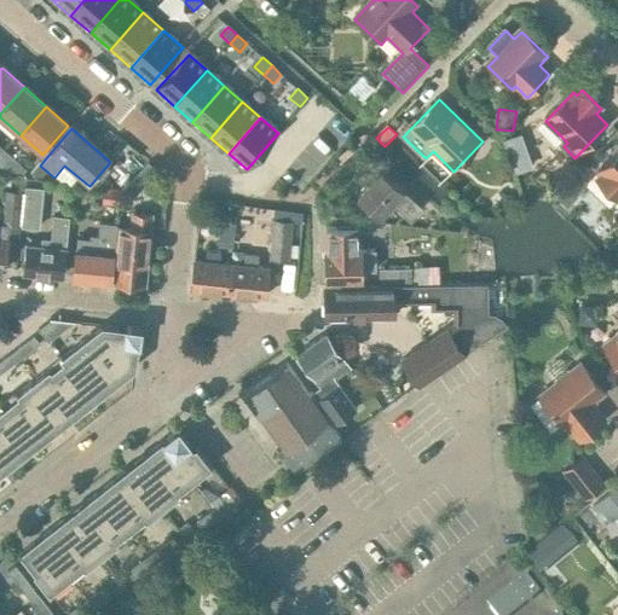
[(520,137),(504,143),(512,163),(529,157),(520,137)]
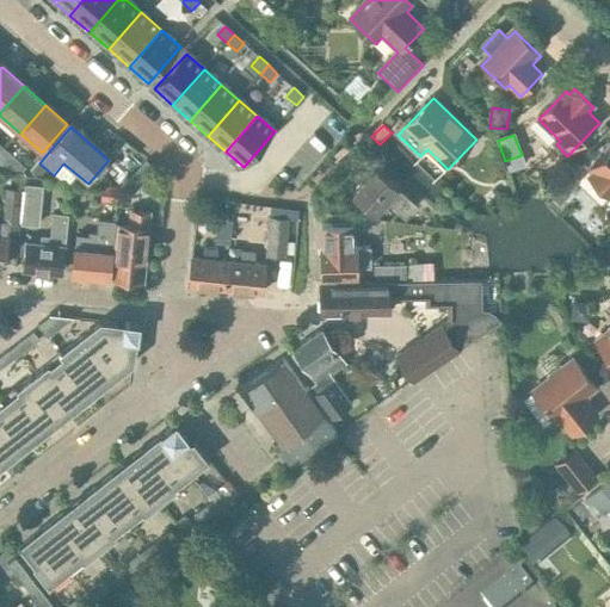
[(5,150),(0,156),(0,165),(6,172),(24,173),(28,169),(5,150)]
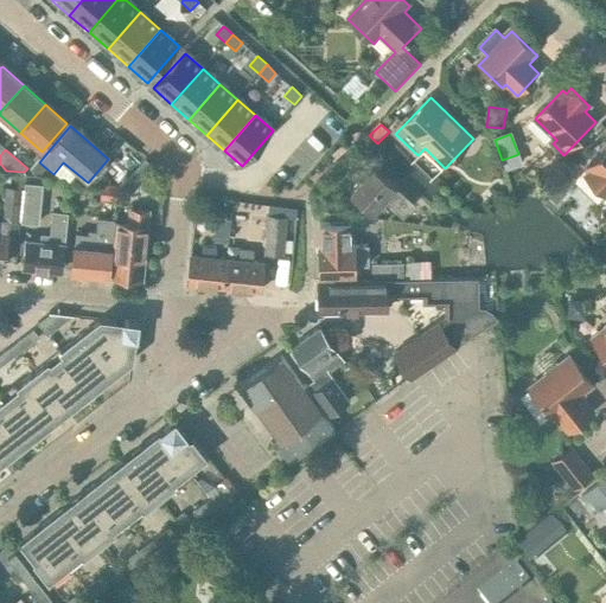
[(605,151),(588,171),(592,173),(586,179),(605,197),(605,151)]
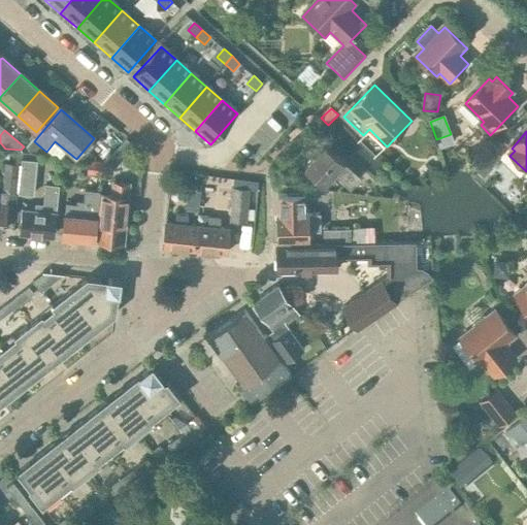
[(124,162),(135,150),(133,148),(127,141),(114,154),(124,162)]
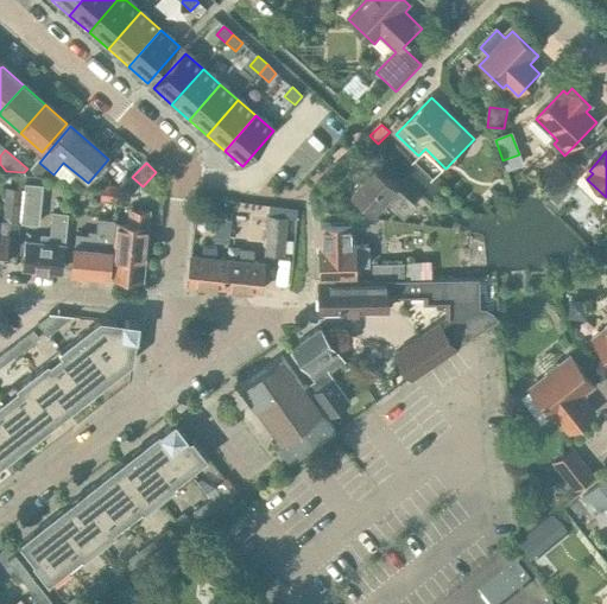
[(415,207),(397,191),(398,190),(374,170),(353,195),(377,215),(386,203),(405,220),(415,207)]
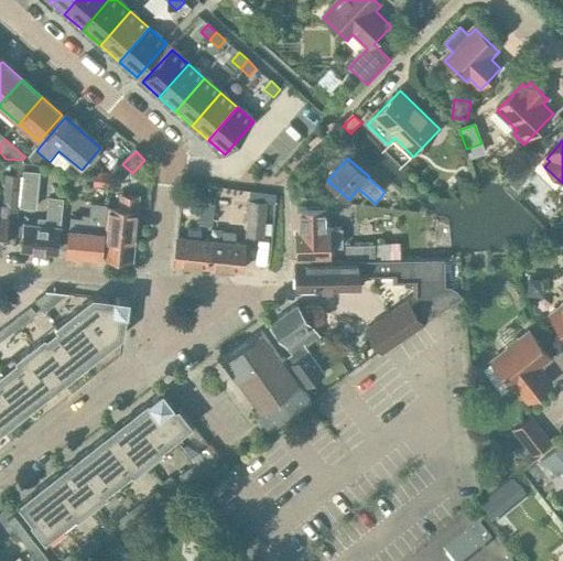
[(527,180),(537,171),(527,161),(518,171),(527,180)]
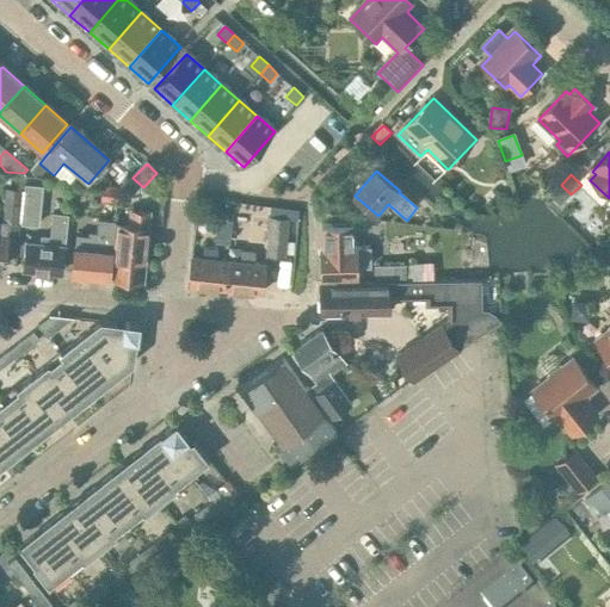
[(39,228),(44,187),(26,186),(23,225),(39,228)]
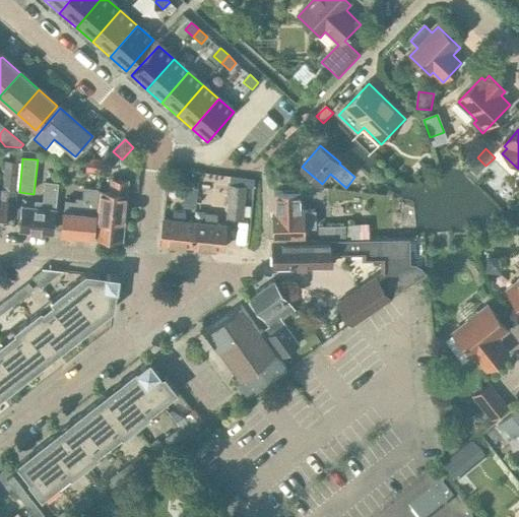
[(101,176),(102,163),(88,160),(86,174),(101,176)]
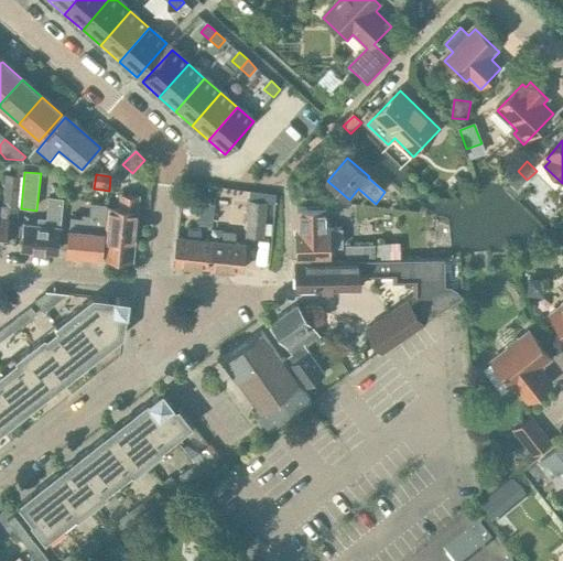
[(0,249),(6,250),(9,214),(18,214),(21,177),(6,176),(2,206),(0,206),(0,249)]
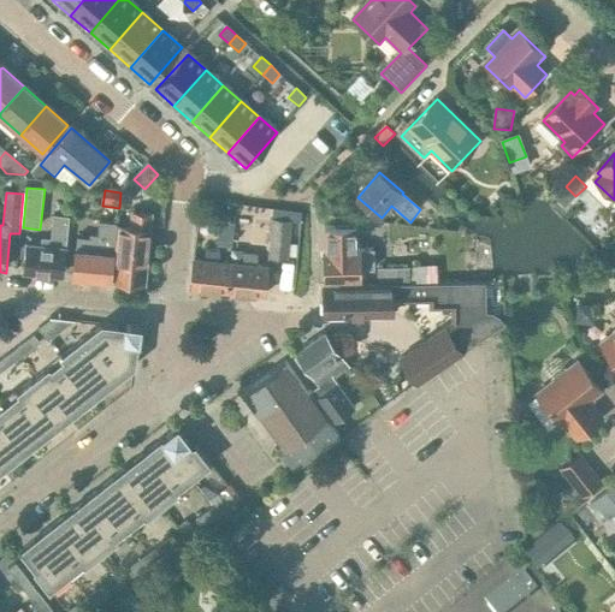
[(146,287),(153,215),(131,213),(130,227),(118,226),(116,245),(116,254),(117,254),(113,284),(146,287)]
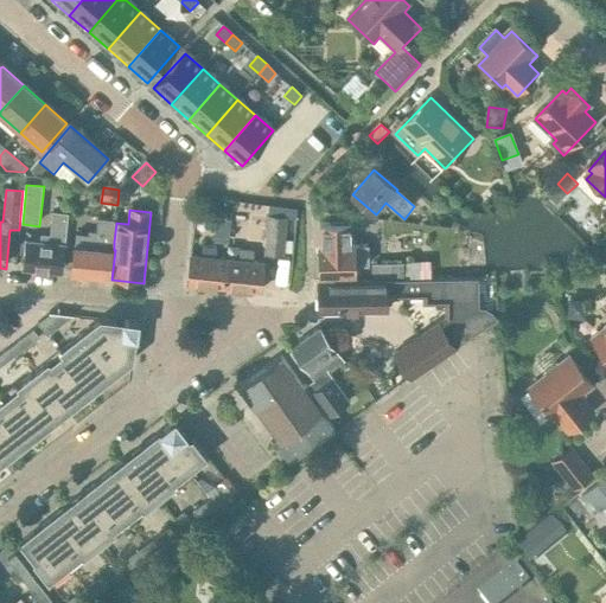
[(62,274),(69,222),(69,216),(53,215),(52,219),(51,237),(42,236),(40,243),(26,242),(24,270),(62,274)]
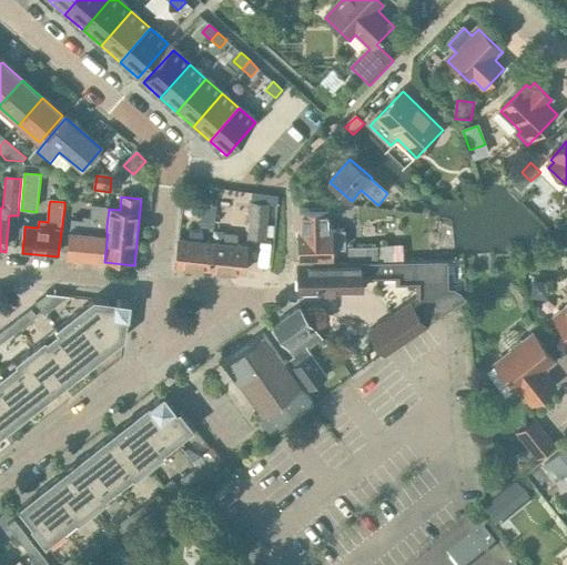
[(266,243),(270,205),(252,203),(249,242),(266,243)]
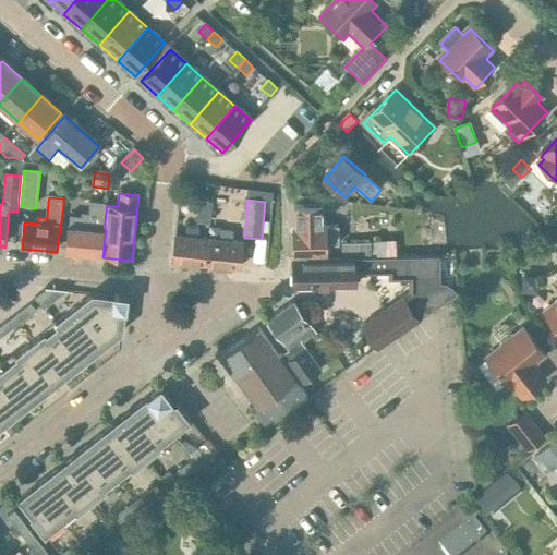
[(101,256),(106,204),(91,203),(88,215),(83,215),(82,218),(70,217),(69,227),(65,253),(101,256)]
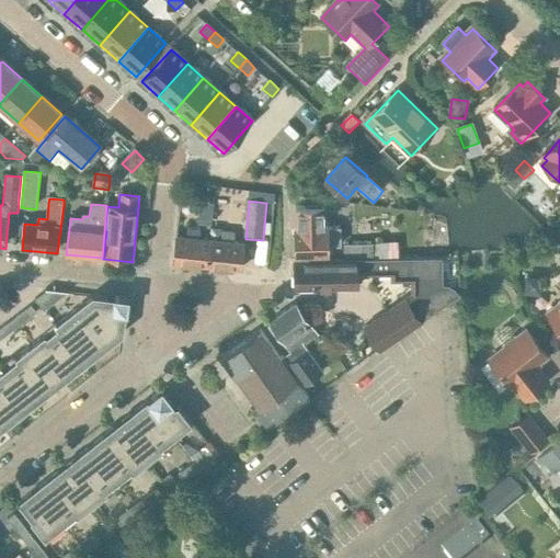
[(213,228),(215,206),(201,204),(197,226),(213,228)]
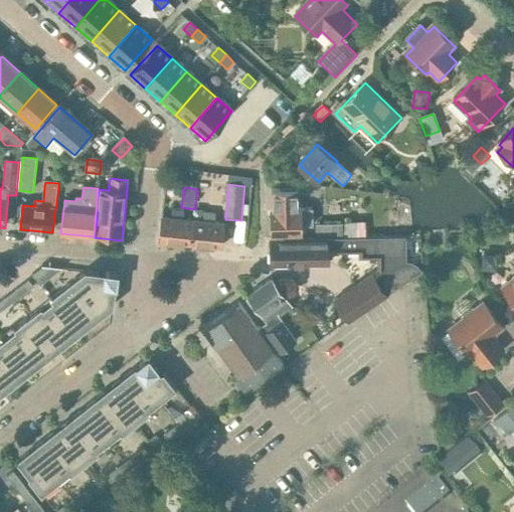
[(300,210),(300,191),(271,191),(271,211),(272,238),(303,237),(303,227),(314,227),(314,210),(300,210)]
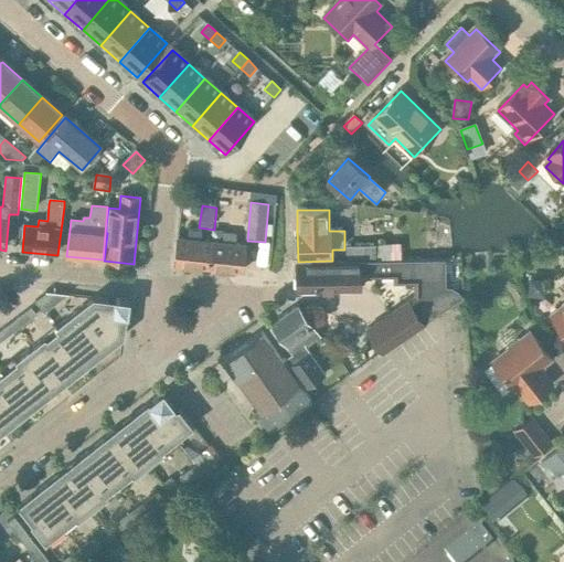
[(210,271),(213,242),(201,241),(202,232),(189,231),(188,240),(179,239),(176,267),(210,271)]
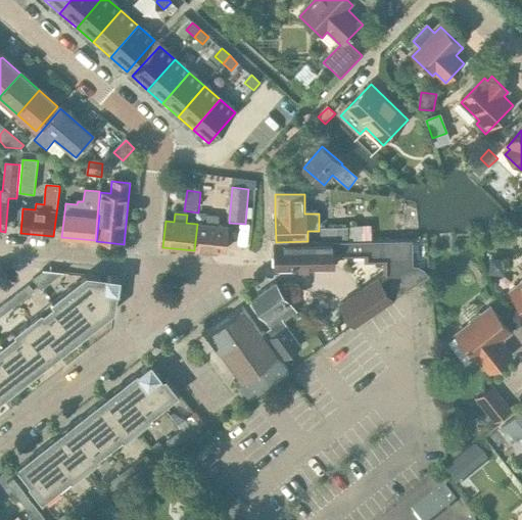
[(197,224),(194,250),(226,253),(228,227),(219,226),(220,219),(207,217),(206,225),(197,224)]
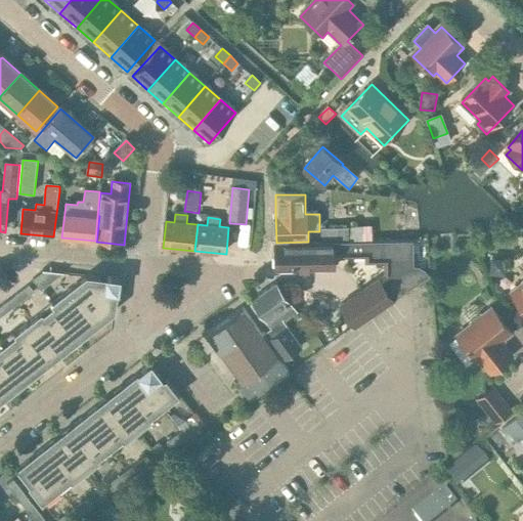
[(353,229),(323,229),(323,244),(353,244),(353,229)]
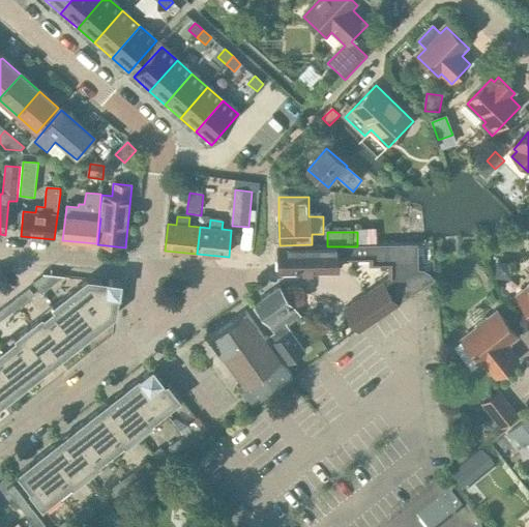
[(418,245),(357,246),(327,246),(278,247),(278,275),(338,274),(338,262),(341,260),(356,260),(356,259),(371,258),(371,267),(389,267),(389,280),(345,311),(361,333),(435,280),(432,282),(429,277),(424,274),(418,273),(418,245)]
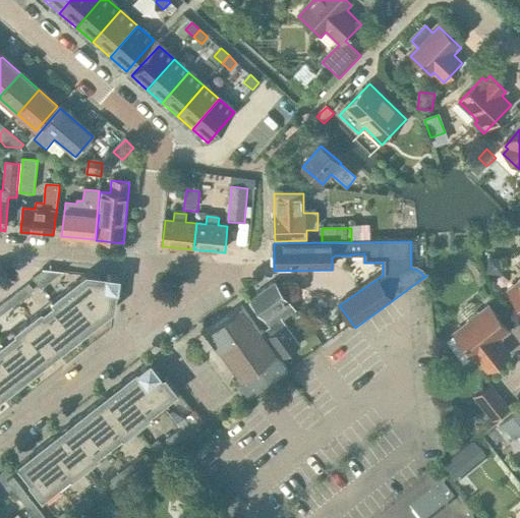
[(488,262),(482,266),(492,284),(507,272),(496,256),(492,260),(488,262)]
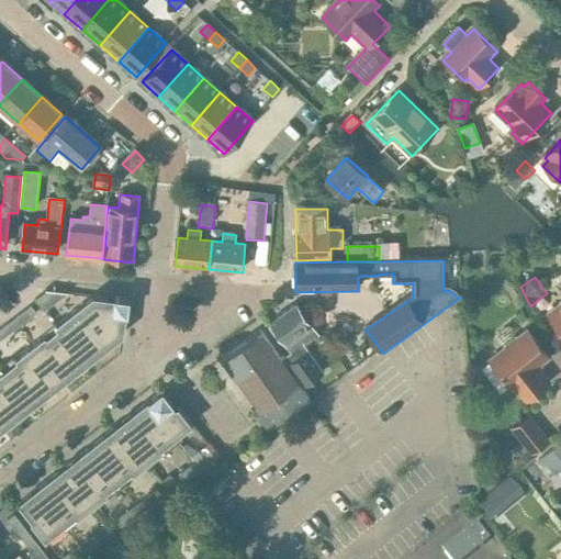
[(45,313),(69,295),(47,292),(36,302),(45,313)]
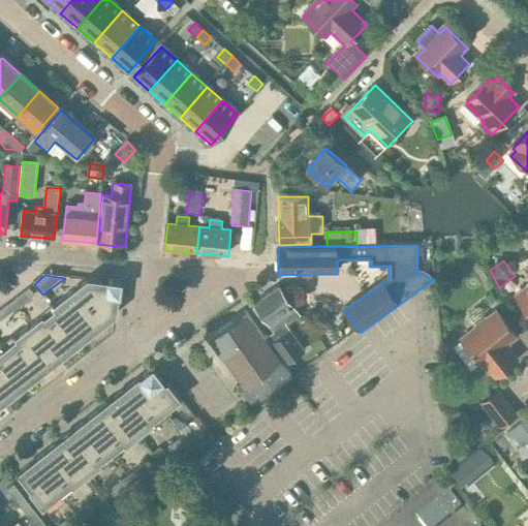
[(57,311),(82,342),(116,315),(118,302),(116,302),(117,296),(120,297),(122,283),(109,281),(107,285),(102,284),(102,282),(89,281),(55,308),(57,311)]
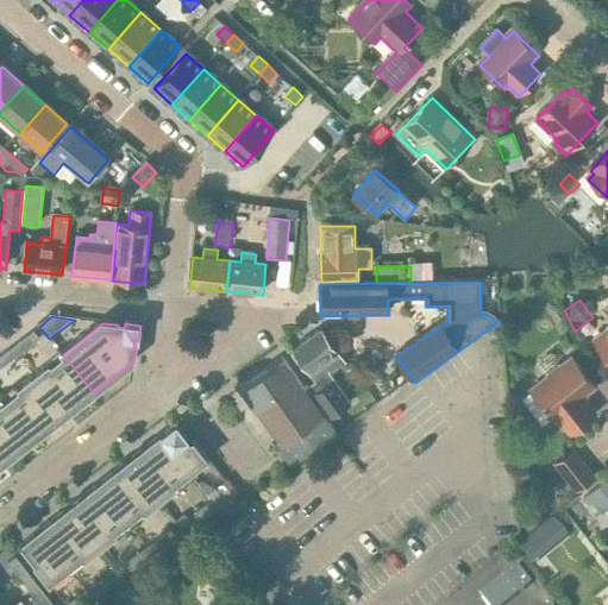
[(607,329),(607,333),(595,342),(607,359),(607,329)]
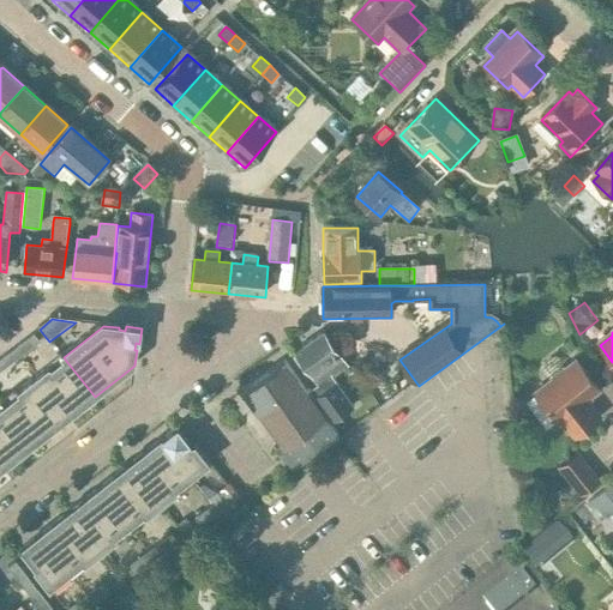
[(352,373),(348,368),(324,334),(295,355),(296,356),(294,358),(305,373),(307,372),(318,387),(310,394),(332,426),(355,410),(334,379),(343,372),(346,376),(352,373)]
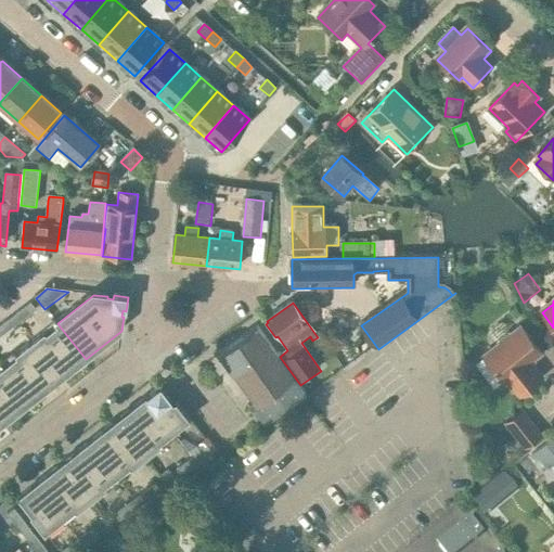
[(11,319),(16,326),(37,310),(31,304),(11,319)]
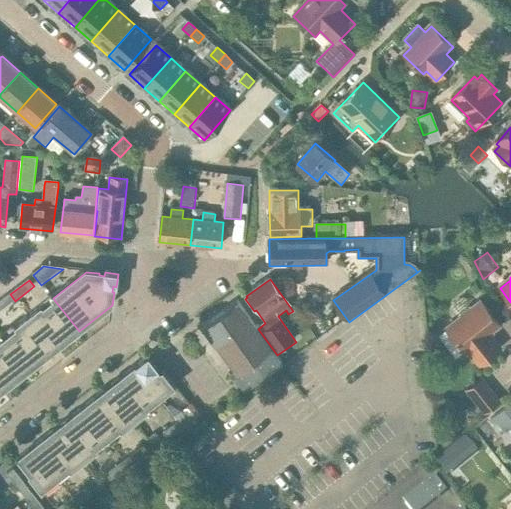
[(0,312),(15,301),(10,294),(0,302),(0,312)]
